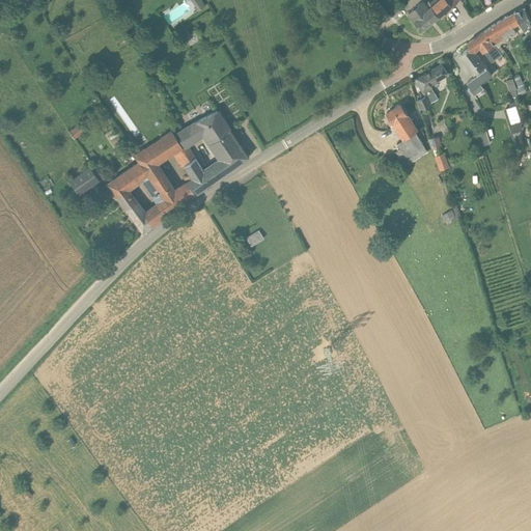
[(193,0),(200,10),(207,5),(203,0),(193,0)]
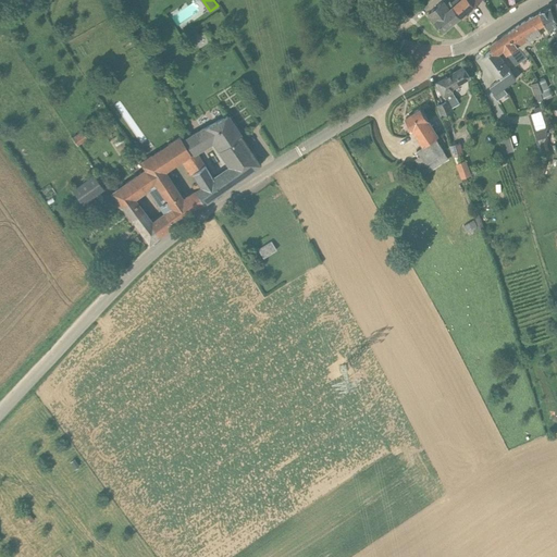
[(455,0),(452,3),(454,7),(461,16),(463,19),(468,15),(466,13),(480,0),(455,0)]
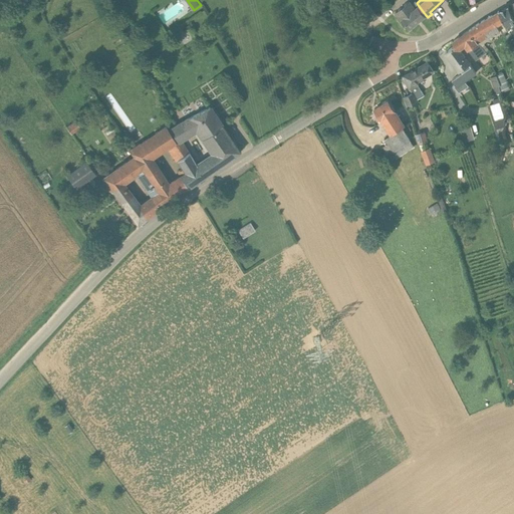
[(419,6),(417,3),(416,1),(412,4),(409,1),(396,12),(402,20),(409,29),(417,22),(426,15),(419,6)]
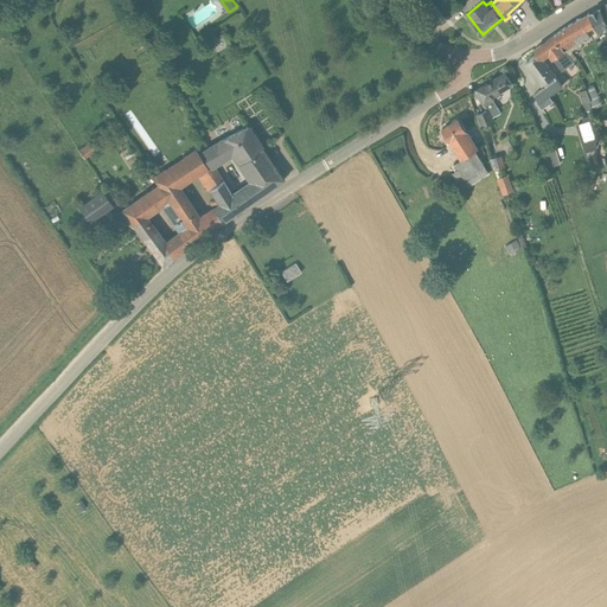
[(600,38),(595,42),(599,48),(606,43),(606,20),(600,7),(589,13),(587,14),(593,25),(600,38)]
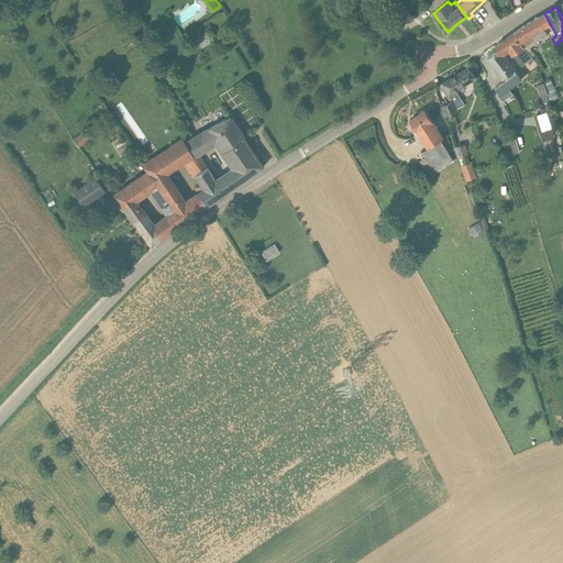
[(532,57),(534,55),(530,48),(538,43),(536,41),(548,34),(551,40),(552,39),(556,35),(550,23),(544,13),(525,25),(514,33),(525,46),(532,57)]
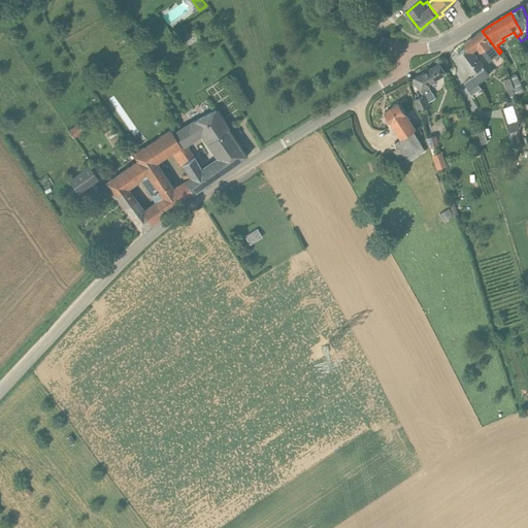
[(467,46),(468,46),(472,52),(477,46),(489,62),(499,54),(492,43),(482,31),(465,43),(467,46)]
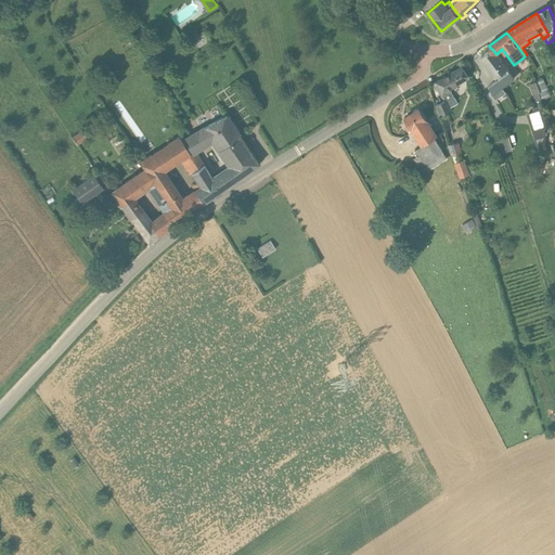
[(507,69),(497,54),(492,49),(491,49),(480,56),(495,77),(507,69)]
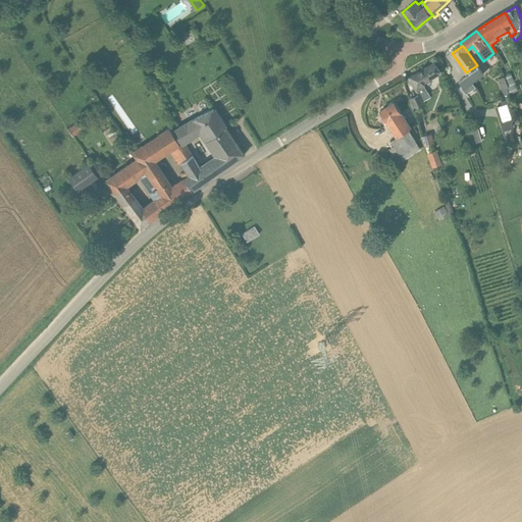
[(430,98),(424,87),(422,83),(439,72),(434,63),(412,76),(415,83),(413,85),(417,91),(419,95),(423,102),(424,102),(430,98)]
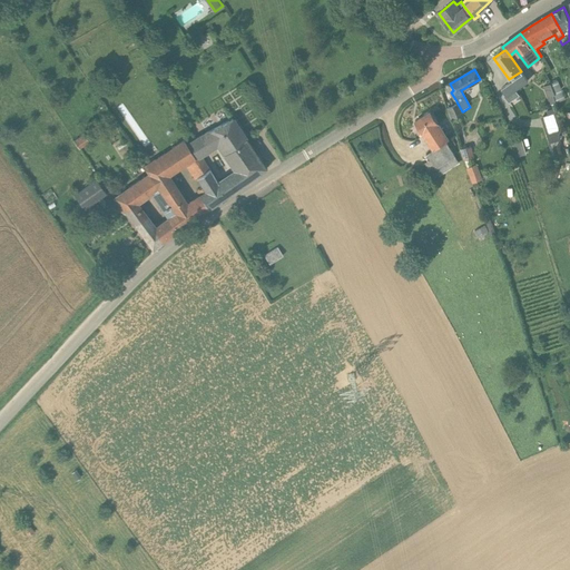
[(561,92),(557,81),(544,86),(548,97),(561,92)]
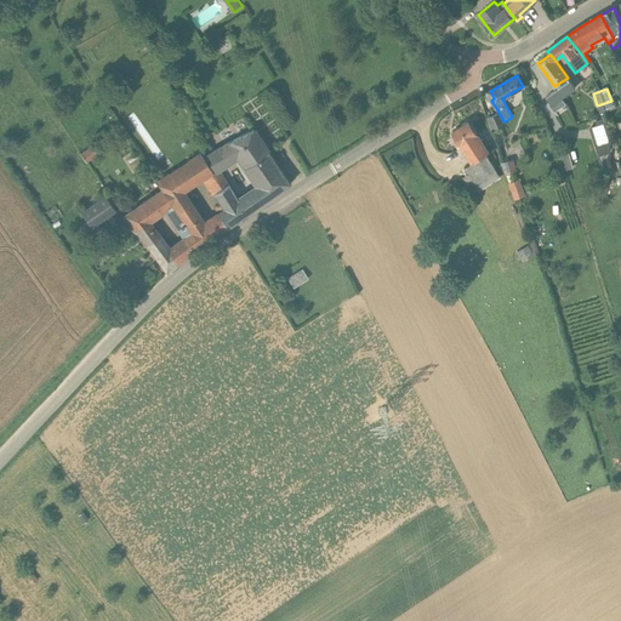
[(614,108),(611,101),(597,106),(599,114),(614,108)]
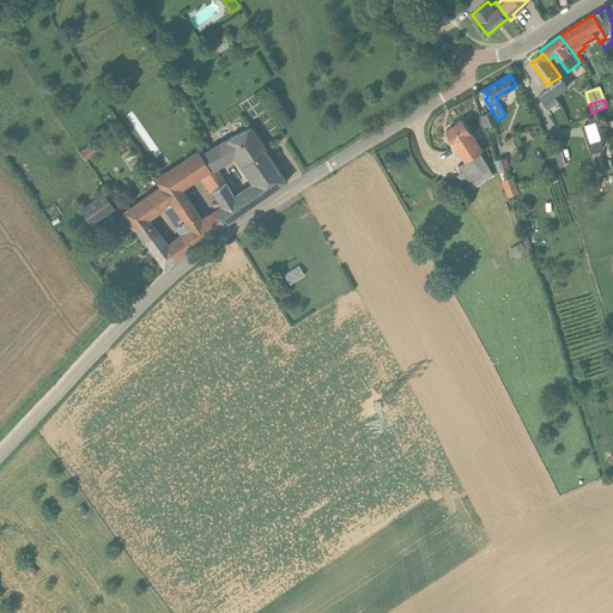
[(486,129),(499,122),(498,120),(497,120),(492,111),(481,117),(486,129)]
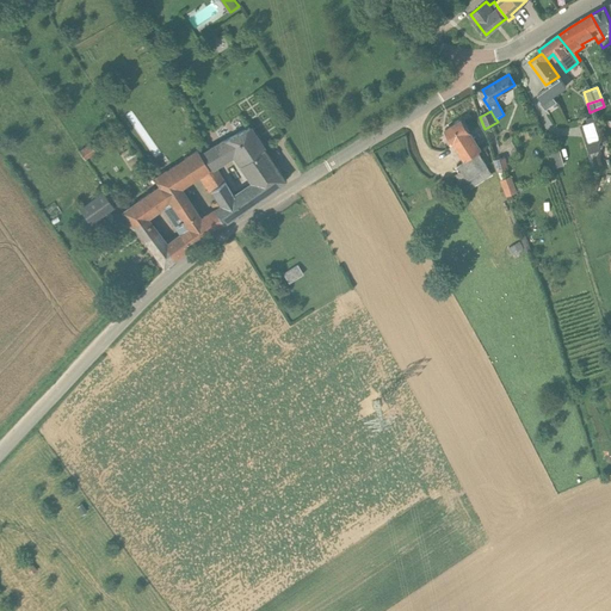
[(473,187),(493,174),(488,168),(479,150),(481,149),(461,119),(445,129),(464,160),(457,165),(462,171),(456,174),(462,185),(468,180),(473,187)]
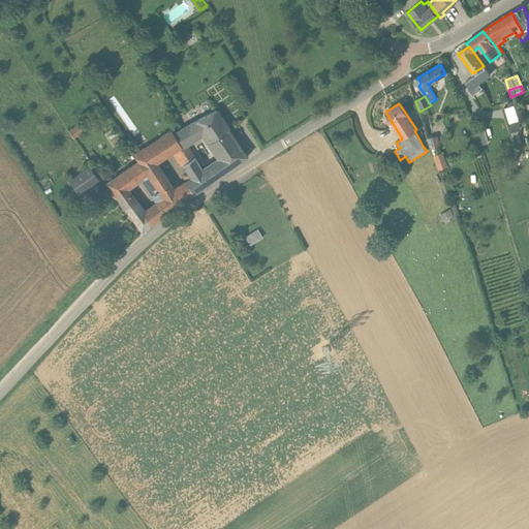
[(520,121),(515,104),(504,107),(509,124),(520,121)]
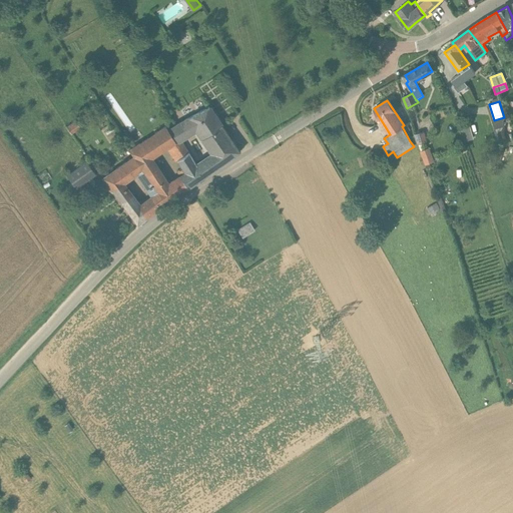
[(99,120),(105,115),(98,105),(91,110),(99,120)]
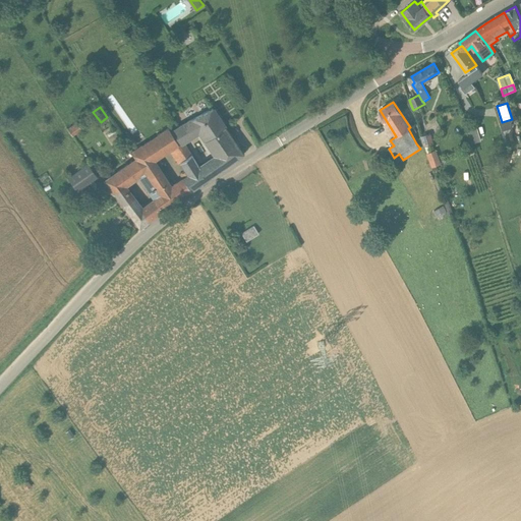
[(170,130),(178,142),(199,130),(218,156),(207,163),(214,174),(243,154),(225,126),(213,108),(191,120),(190,118),(170,130)]
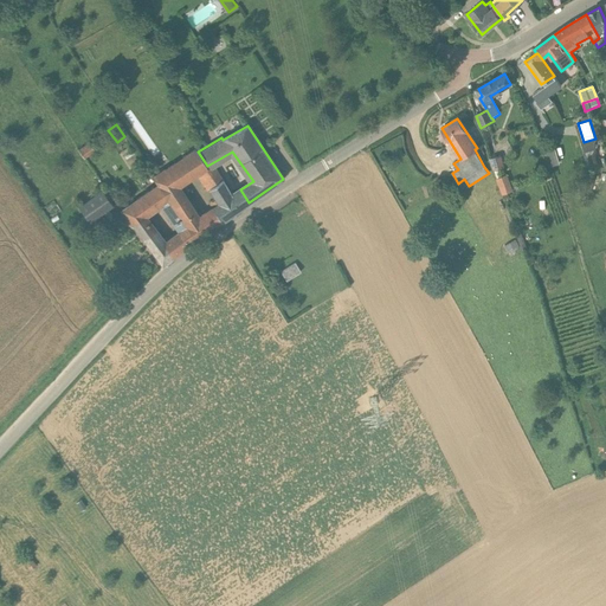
[(89,156),(96,148),(88,142),(81,152),(89,156)]
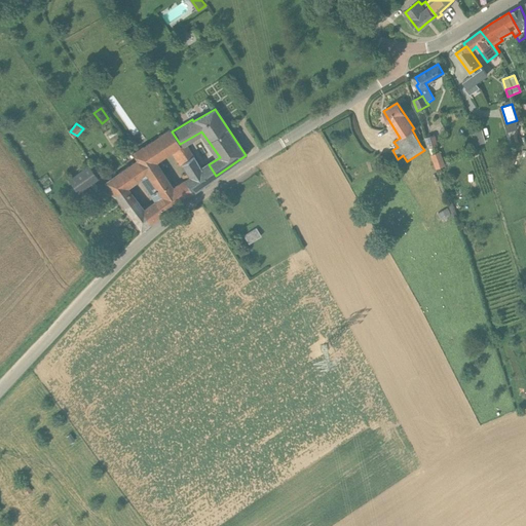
[(479,144),(488,141),(483,126),(475,128),(479,144)]
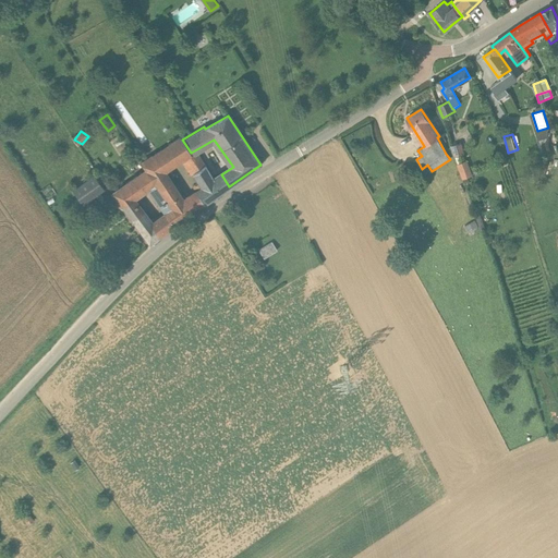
[(141,162),(146,170),(180,221),(196,209),(187,197),(182,201),(162,172),(181,159),(192,174),(193,173),(195,177),(203,171),(199,166),(191,153),(182,140),(180,137),(153,156),(152,155),(141,162)]
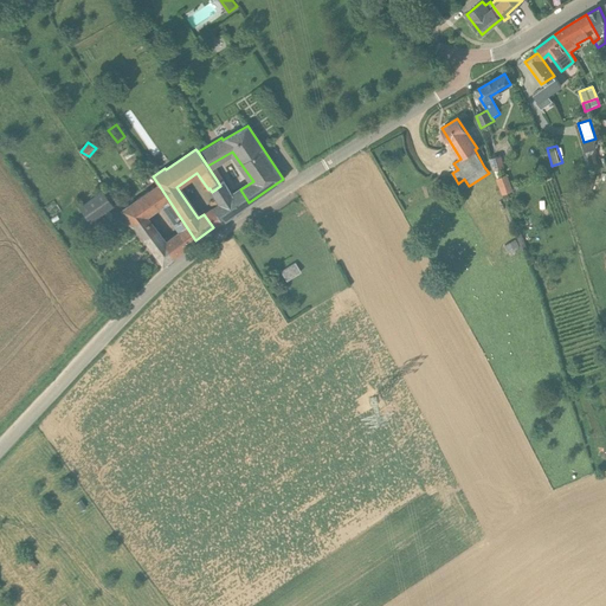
[(504,167),(501,155),(491,158),(494,169),(504,167)]
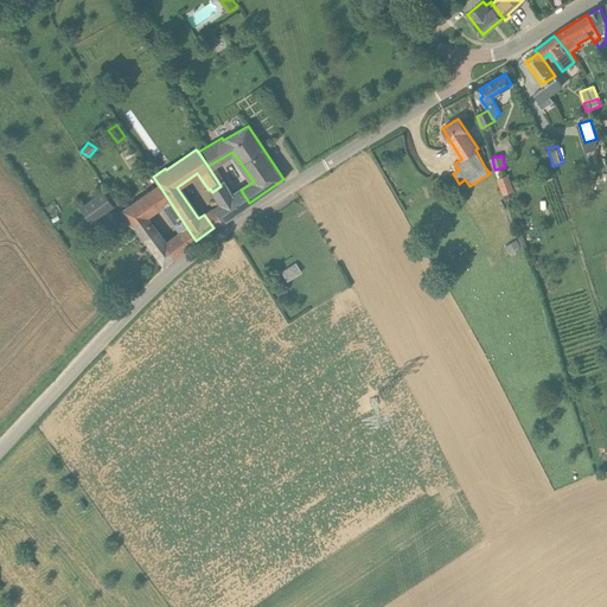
[(513,191),(506,174),(497,179),(503,196),(513,191)]
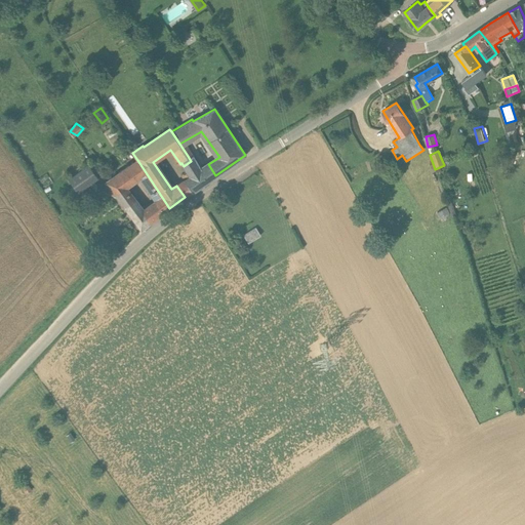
[(191,161),(184,166),(190,176),(185,180),(192,192),(207,180),(193,156),(191,153),(188,156),(191,161)]
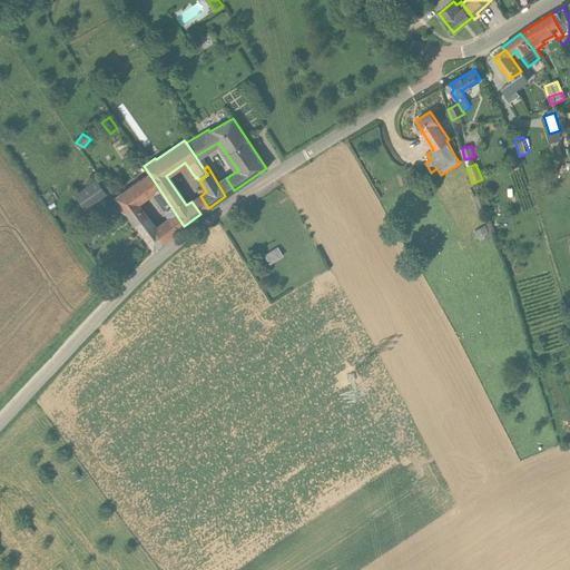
[(172,235),(184,226),(149,174),(115,198),(125,210),(135,203),(150,192),(169,218),(161,224),(172,235)]
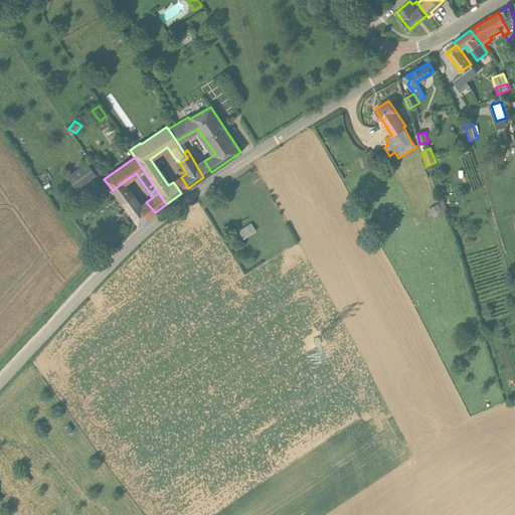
[(76,189),(96,175),(86,161),(66,175),(76,189)]
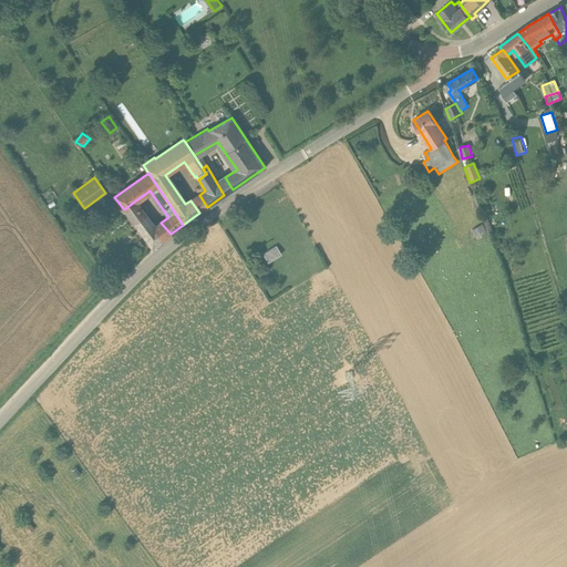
[(134,202),(124,209),(152,248),(163,239),(134,202)]
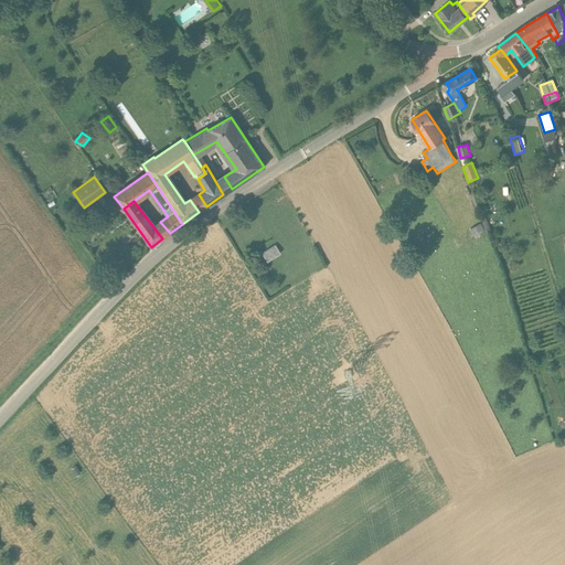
[(477,237),(488,233),(483,223),(472,227),(477,237)]
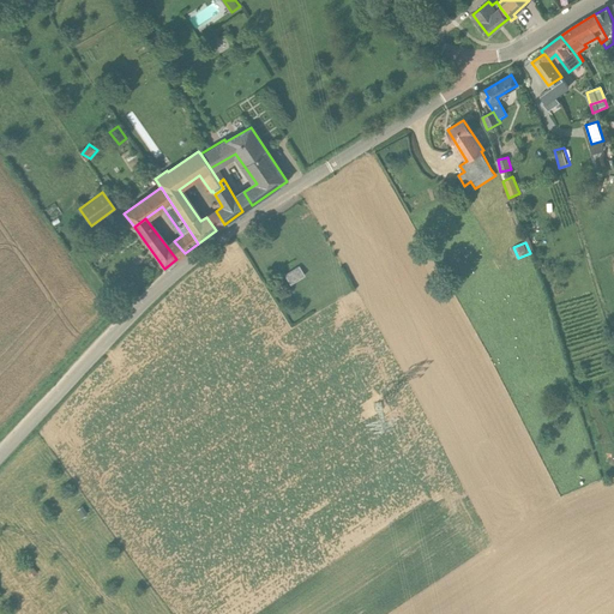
[(299,268),(284,276),(289,284),(304,275),(299,268)]
